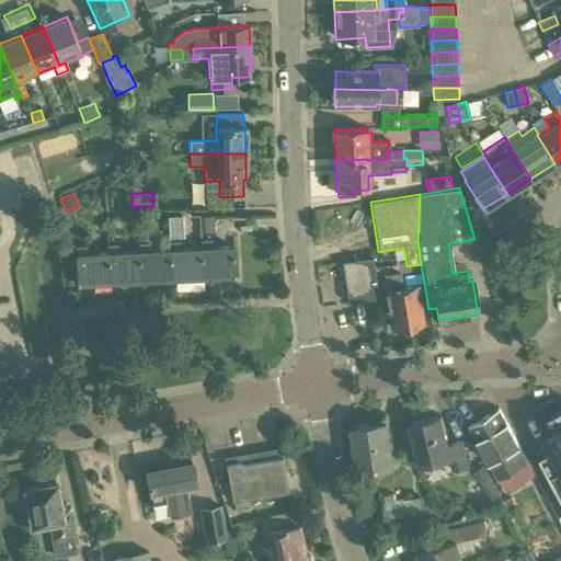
[(214,231),(213,216),(199,217),(201,231),(214,231)]
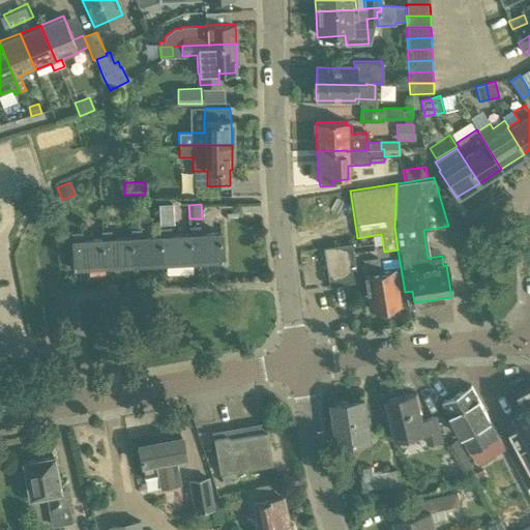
[(162,223),(170,223),(169,205),(160,206),(162,223)]
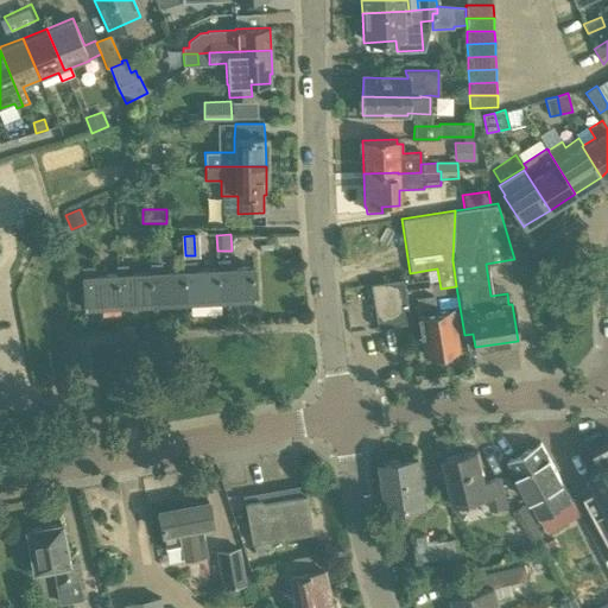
[(165,249),(150,249),(151,265),(165,264),(165,249)]
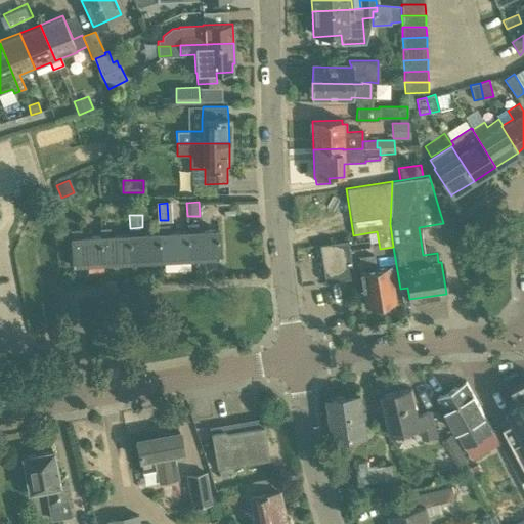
[(187,232),(188,262),(218,260),(217,231),(197,231),(197,225),(186,225),(187,232)]
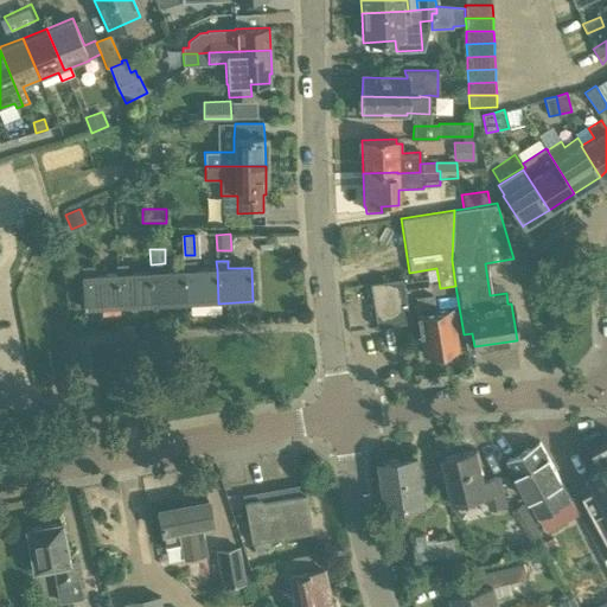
[(218,304),(217,269),(195,270),(195,262),(183,263),(185,305),(218,304)]
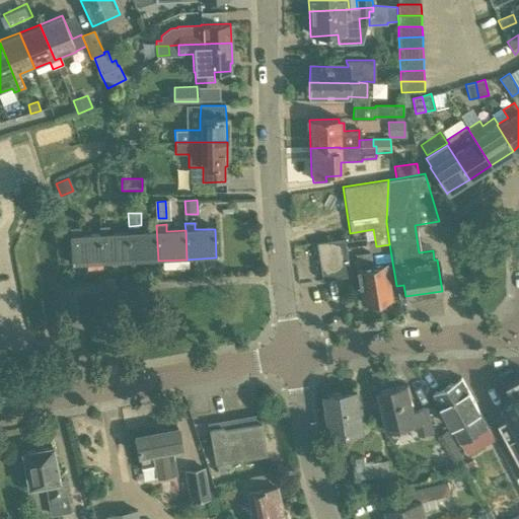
[(158,261),(156,225),(156,231),(138,233),(138,232),(137,225),(128,226),(129,233),(128,233),(130,263),(158,261)]
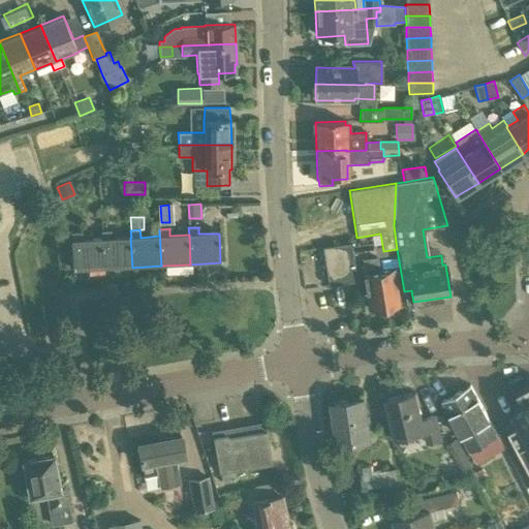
[(132,268),(130,238),(112,239),(112,231),(100,231),(101,240),(102,269),(132,268)]
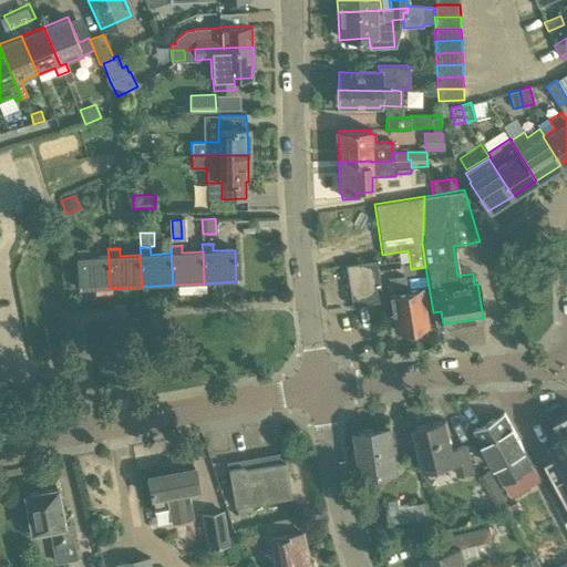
[(109,257),(88,257),(88,249),(75,250),(75,269),(78,269),(79,289),(110,288),(109,257)]
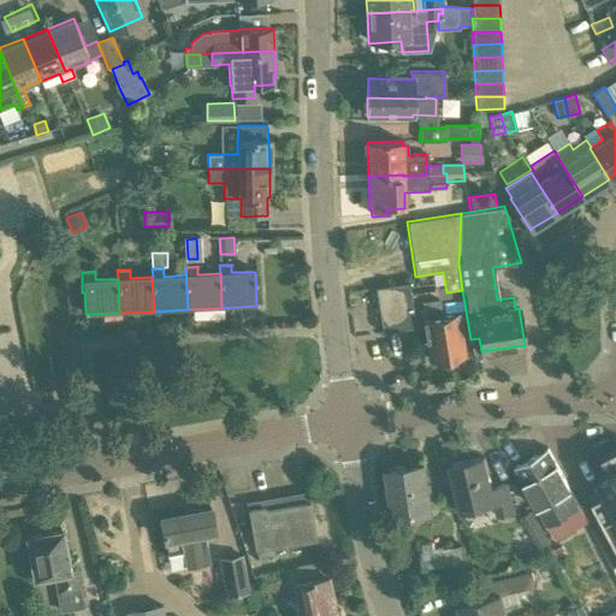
[(374,289),(383,335),(415,329),(407,283),(374,289)]
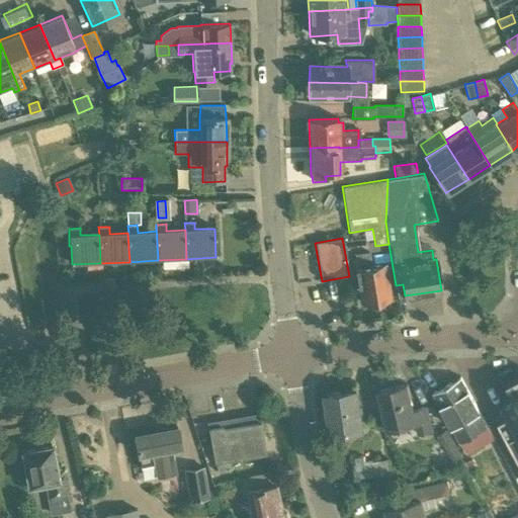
[(356,269),(362,303),(389,298),(383,265),(370,267),(367,253),(355,255),(357,269),(356,269)]
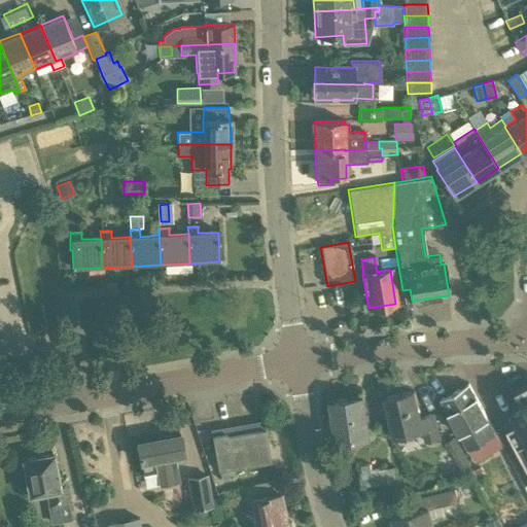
[(512,412),(518,422),(507,428),(526,464),(526,384),(516,391),(523,406),(512,412)]
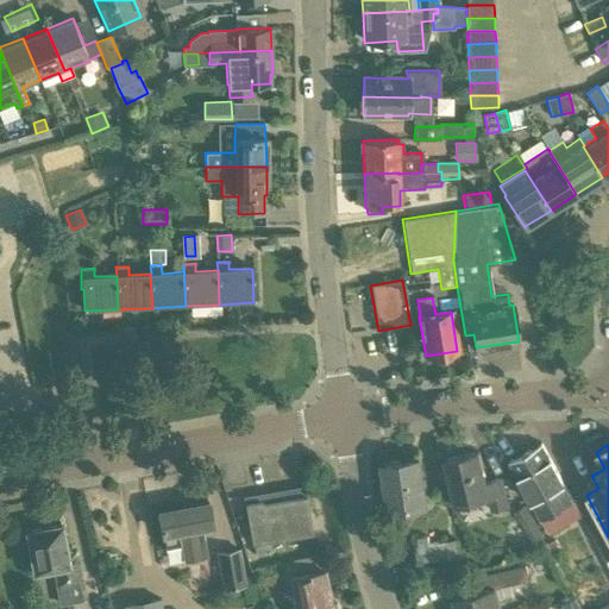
[(572,503),(540,445),(507,463),(540,521),(542,520),(548,532),(566,522),(560,510),(572,503)]
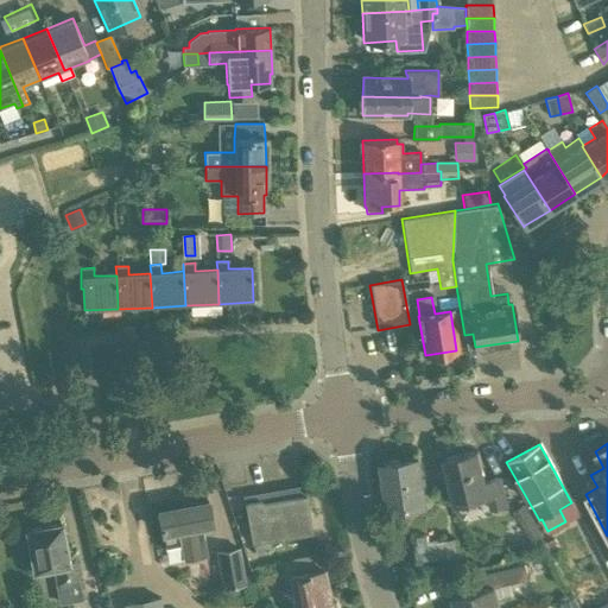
[(506,507),(505,507),(499,480),(483,483),(477,453),(441,461),(451,505),(486,498),(489,511),(506,507)]
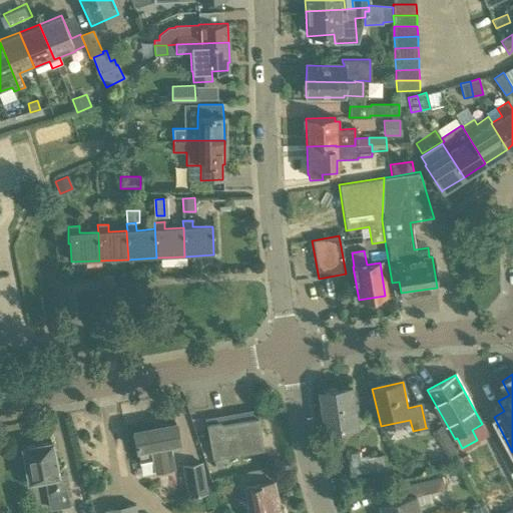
[(353,387),(321,393),(327,433),(359,428),(353,387)]
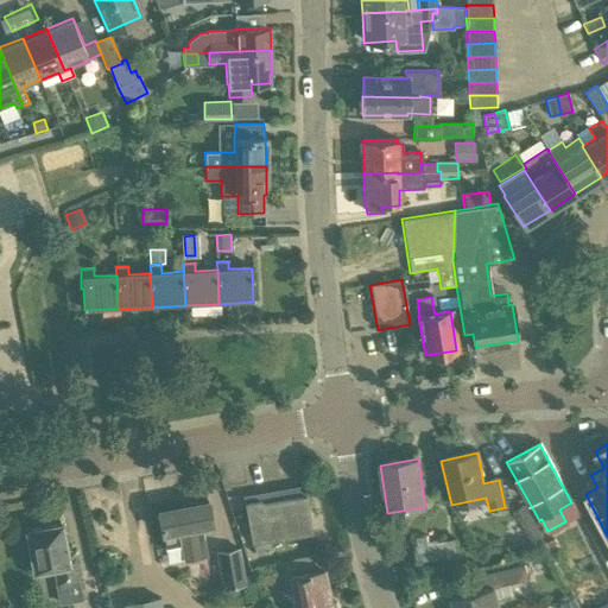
[(252,543),(253,543),(255,553),(271,551),(268,539),(311,531),(305,495),(261,504),(260,499),(245,502),(252,543)]
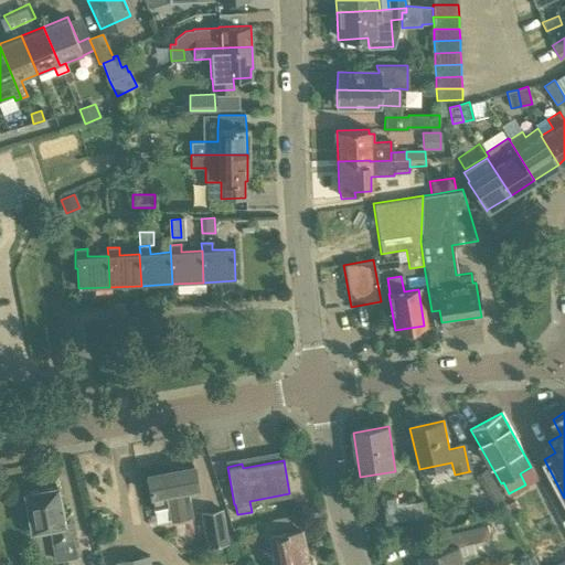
[(170,520),(185,516),(181,490),(196,488),(192,467),(146,475),(152,511),(168,509),(170,520)]
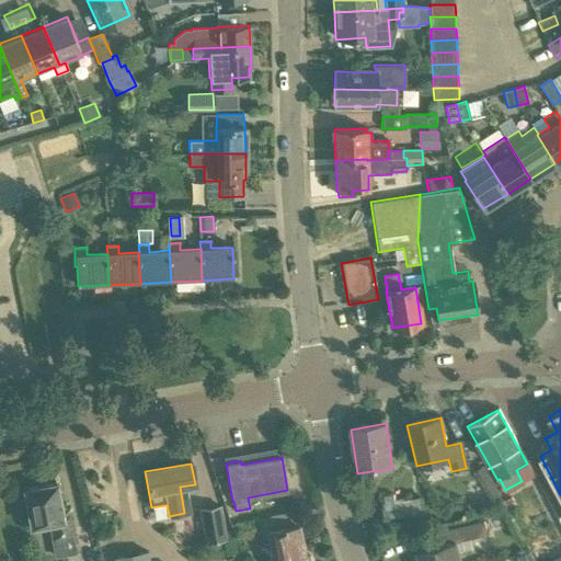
[(491,500),(501,495),(485,471),(478,476),(482,483),(473,488),(483,502),(490,499),(491,500)]
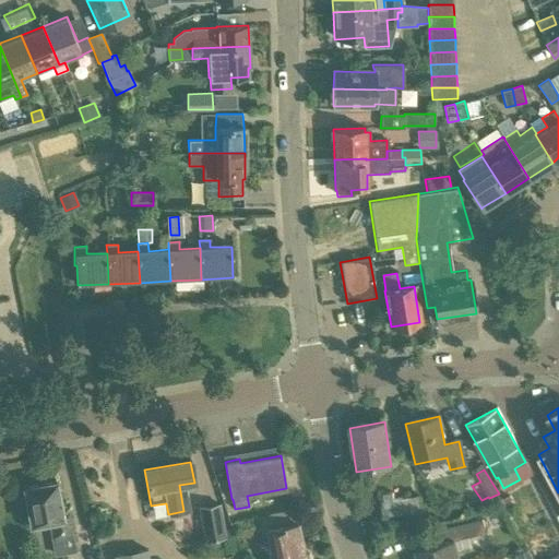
[(69,548),(69,544),(73,543),(71,532),(73,532),(69,515),(61,518),(56,482),(24,487),(31,524),(49,521),(51,537),(54,537),(54,547),(55,550),(69,548)]
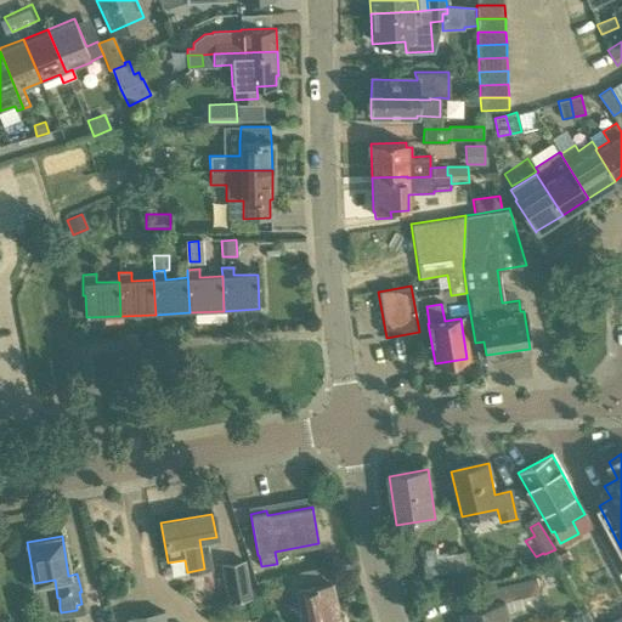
[(561,547),(552,552),(563,570),(572,565),(561,547)]
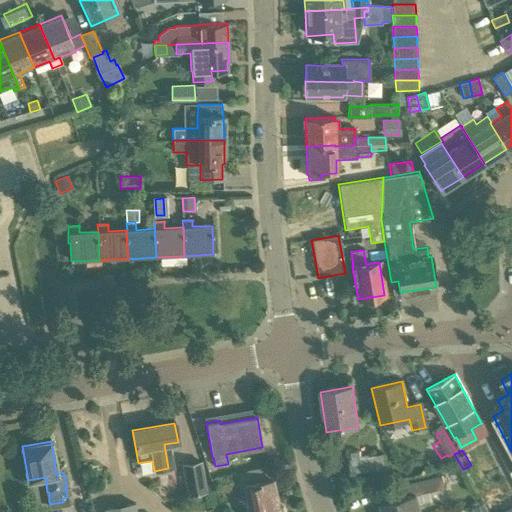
[(348,458),(348,461),(350,473),(386,468),(384,454),(372,455),(361,456),(361,452),(351,453),(351,458),(348,458)]
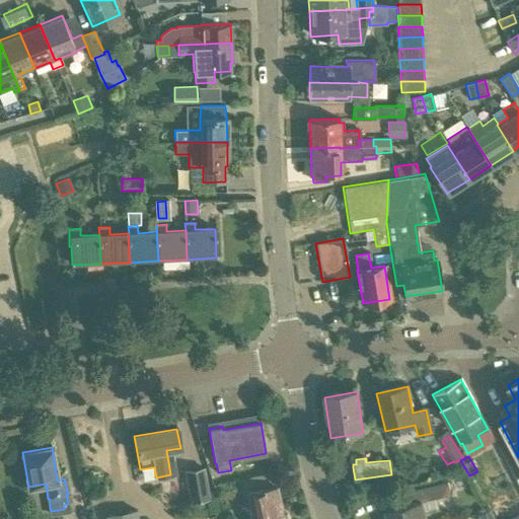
[(212,498),(206,467),(186,470),(191,502),(212,498)]
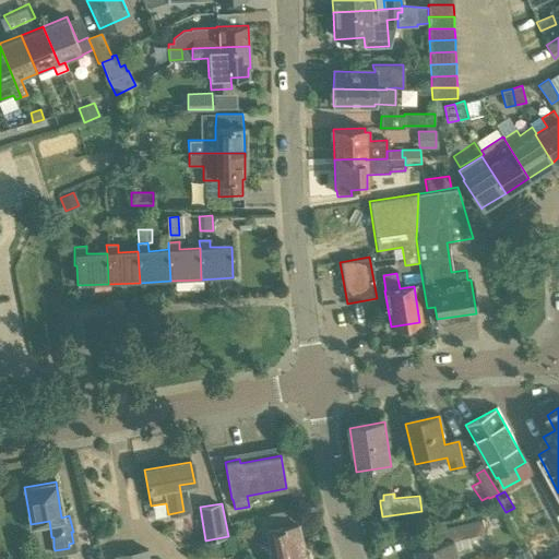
[(270,549),(301,544),(294,506),(254,513),(256,518),(230,523),(233,533),(237,532),(238,536),(259,532),(266,530),(270,549)]
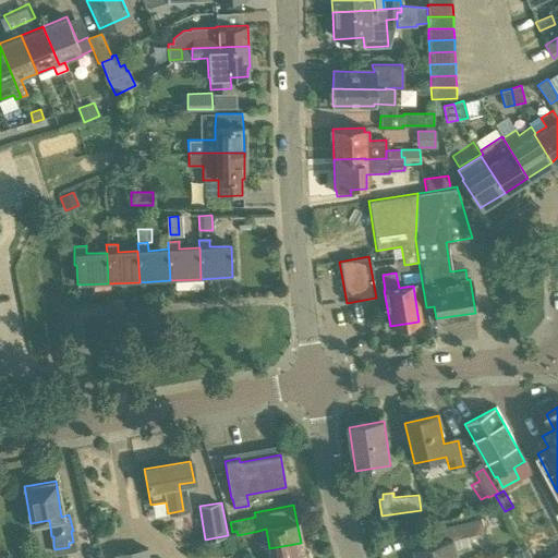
[(457,557),(452,540),(483,532),(480,519),(439,529),(441,542),(415,548),(417,557),(457,557)]
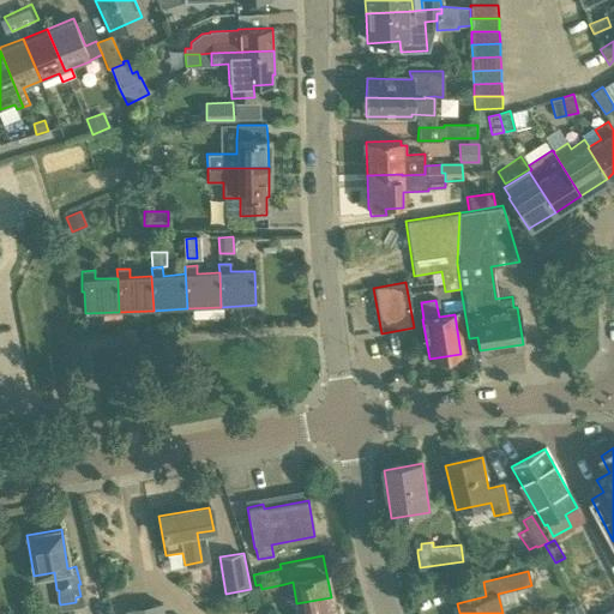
[(333,613),(331,597),(296,603),(298,613),(333,613)]
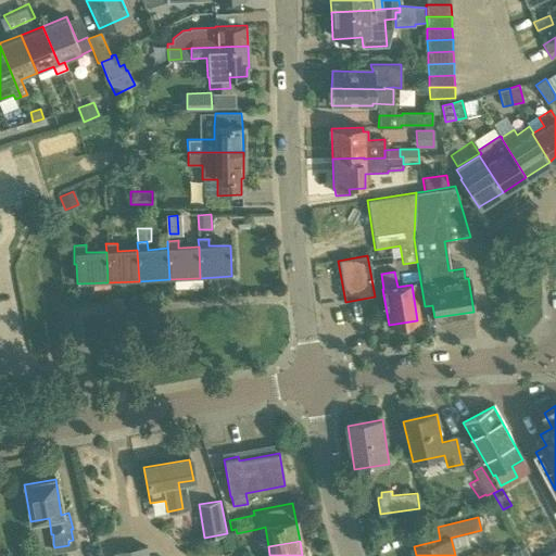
[(148,555),(147,546),(114,554),(114,555),(148,555)]
